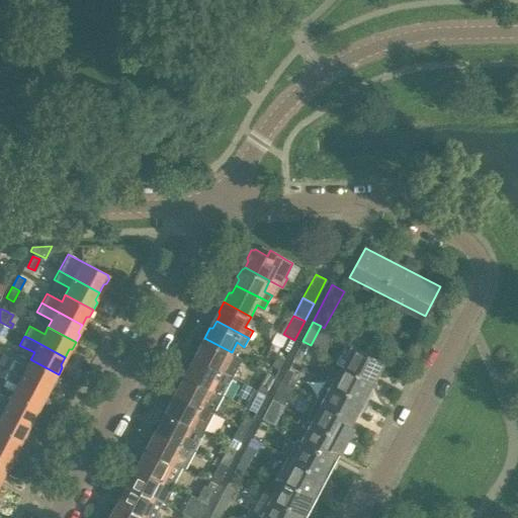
[(200,350),(197,357),(230,374),(233,376),(243,358),(232,352),(204,338),(199,348),(200,350)]
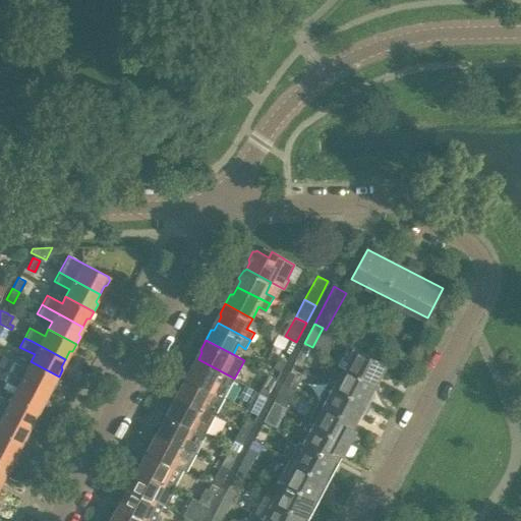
[(312,347),(304,343),(295,359),(305,364),(308,359),(310,360),(315,350),(312,347)]
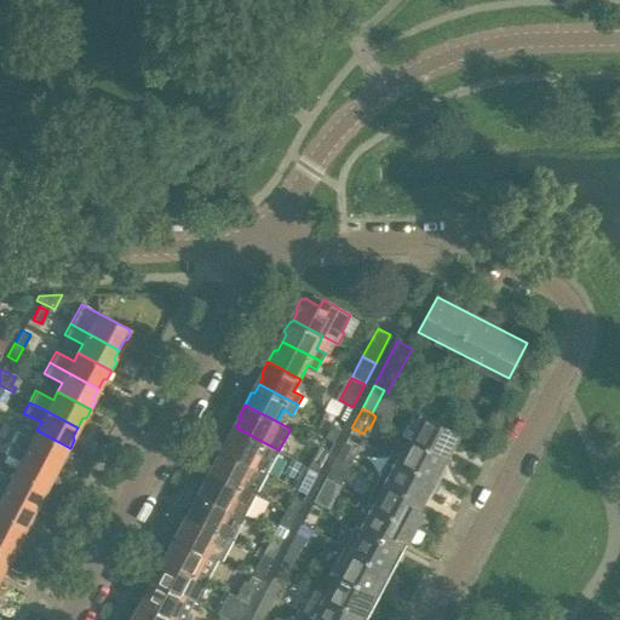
[(409,420),(405,430),(447,454),(460,430),(423,411),(417,424),(409,420)]
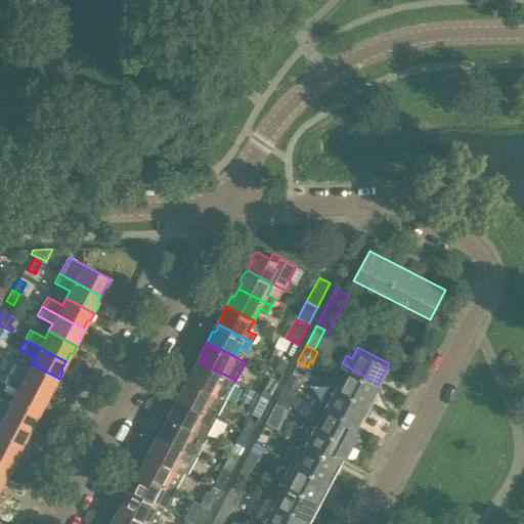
[(282,373),(288,362),(280,358),(275,368),(282,373)]
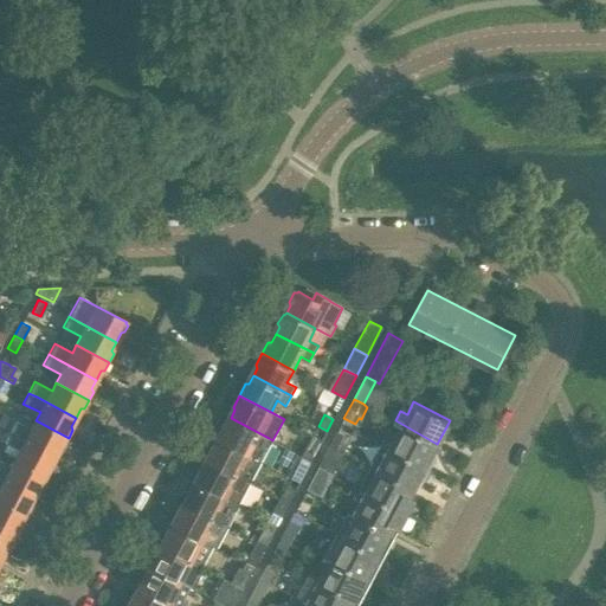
[(223,426),(217,438),(249,455),(262,462),(272,440),(269,438),(231,418),(226,426),(223,426)]
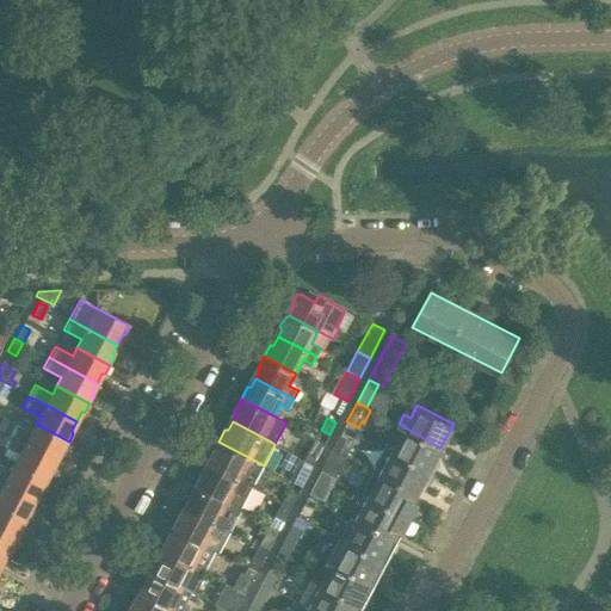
[(14,423),(8,434),(17,439),(56,460),(61,450),(65,450),(69,442),(36,424),(32,432),(14,423)]
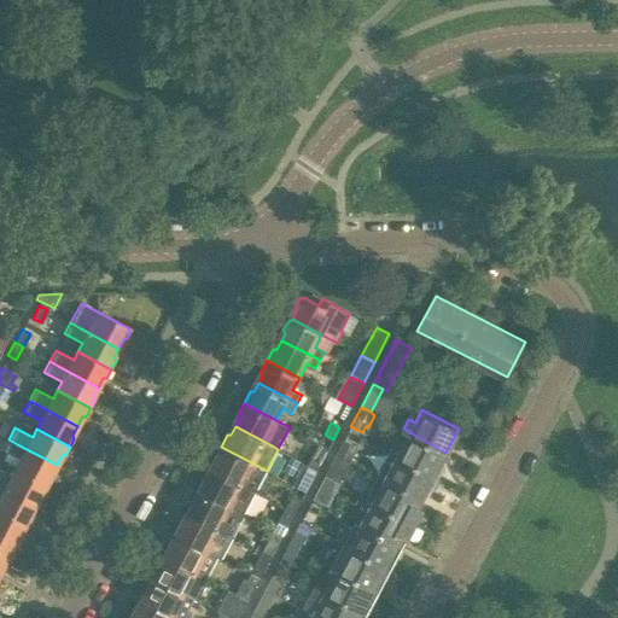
[(397,438),(390,452),(397,456),(437,477),(443,465),(441,462),(445,453),(403,429),(397,438)]
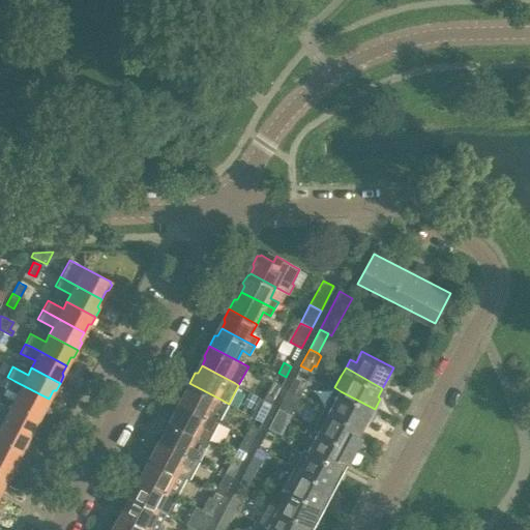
[(7,377),(2,386),(18,394),(13,402),(42,416),(46,409),(45,407),(49,399),(15,381),(7,377)]
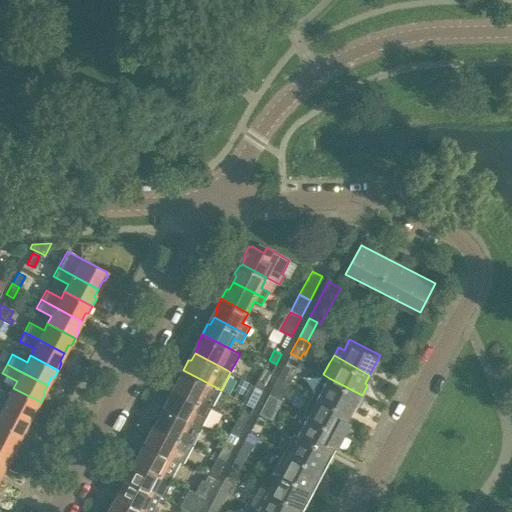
[(278,375),(290,381),(296,370),(284,364),(278,375)]
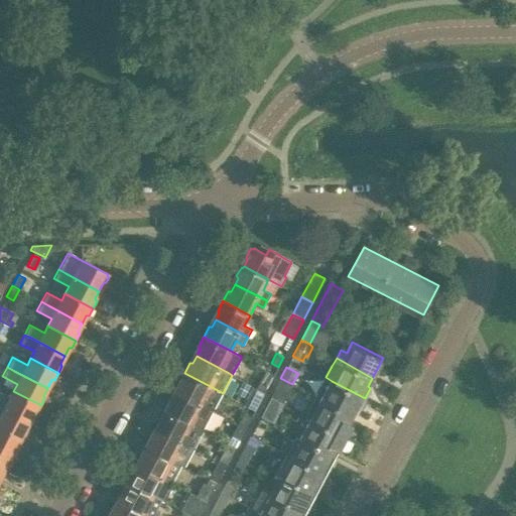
[(266,370),(256,389),(264,393),(274,374),(266,370)]
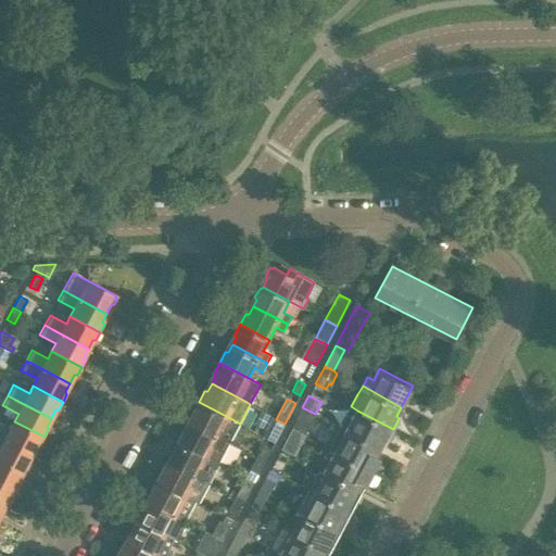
[(194,415),(191,422),(226,441),(229,443),(240,424),(228,417),(199,402),(193,413),(194,415)]
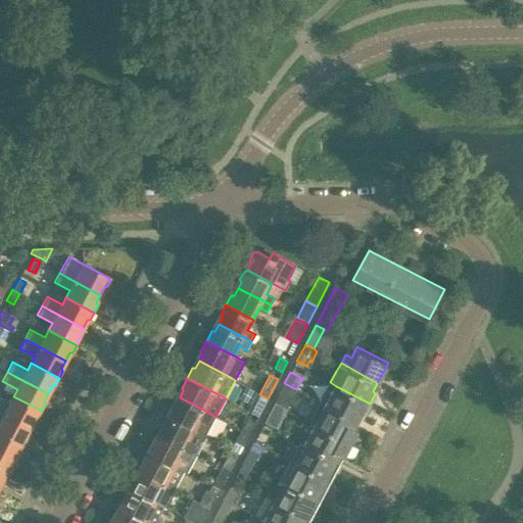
[(325,393),(320,401),(357,422),(362,414),(364,413),(370,403),(336,386),(330,382),(325,393)]
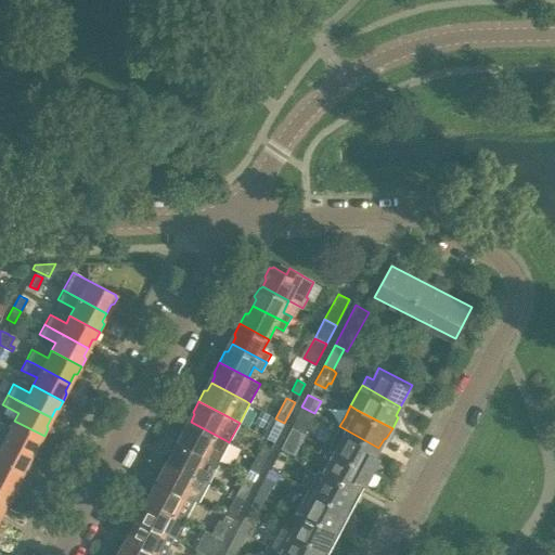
[(314,413),(301,407),(292,427),(305,434),(314,413)]
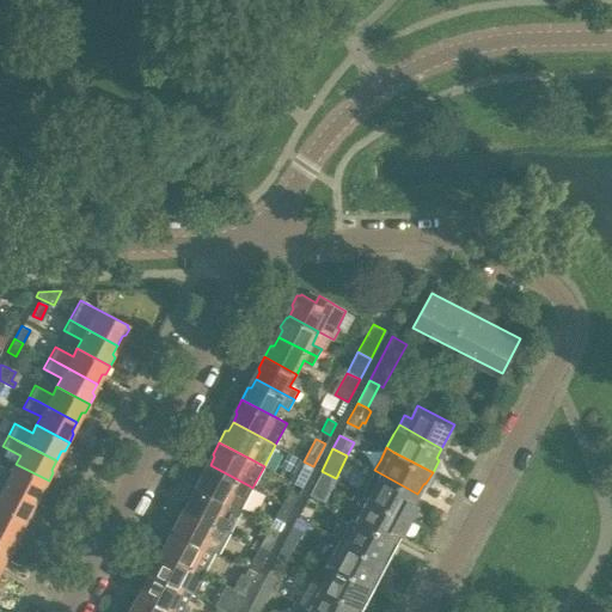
[(303,487),(313,466),(304,461),(293,482),(303,487)]
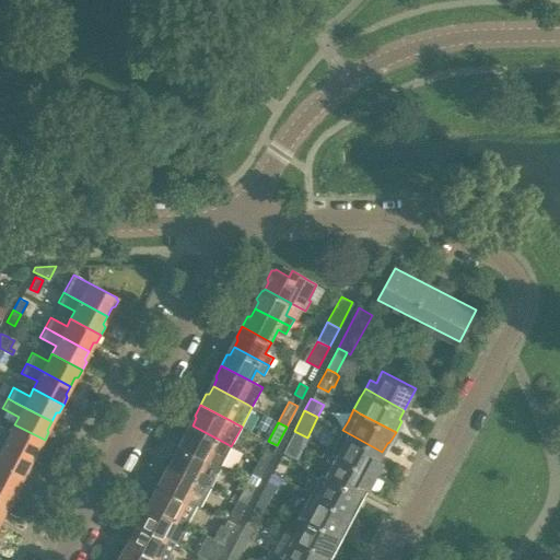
[(0,426),(0,439),(33,456),(37,447),(41,447),(45,440),(14,424),(11,431),(0,426)]
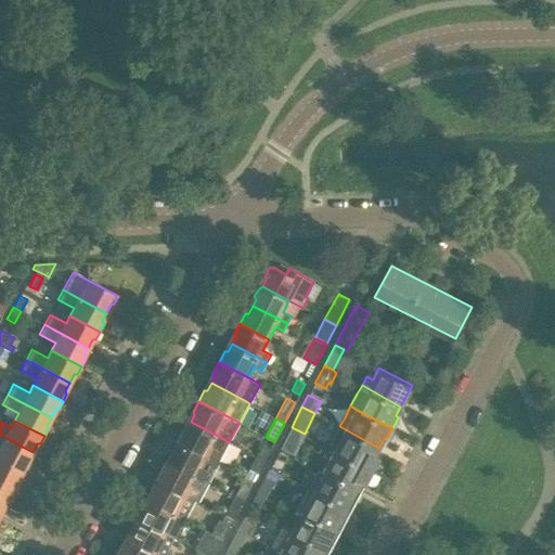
[(183,429),(178,440),(207,455),(219,462),(229,442),(226,440),(191,422),(186,429),(183,429)]
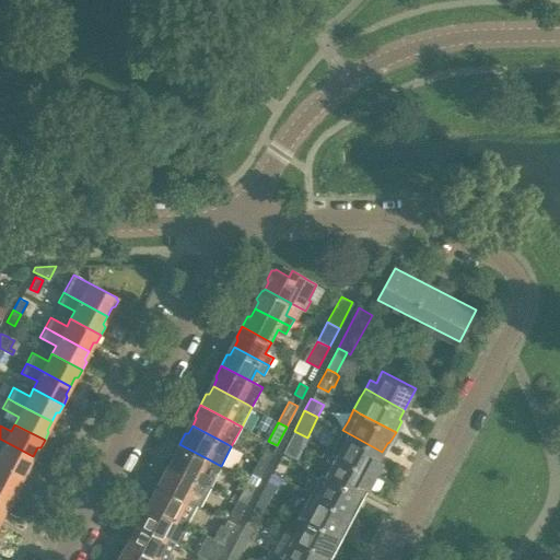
[(338,439),(331,451),(334,452),(338,454),(375,475),(383,459),(378,457),(382,452),(342,430),(338,439)]
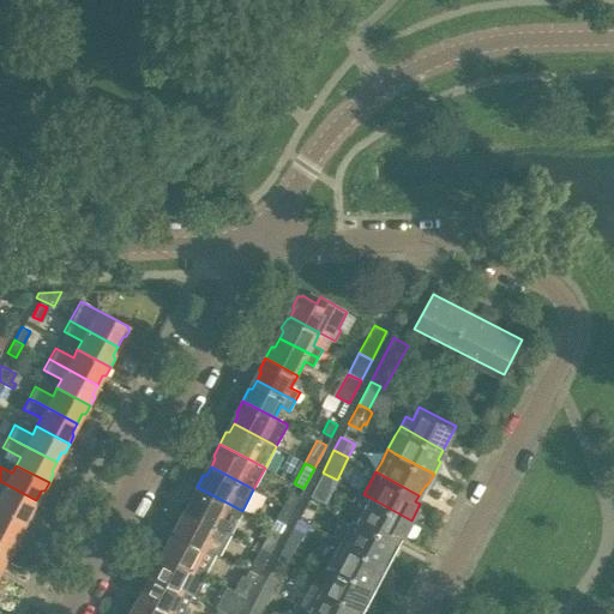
[(0,505),(29,521),(32,512),(31,510),(36,500),(0,481),(0,505)]
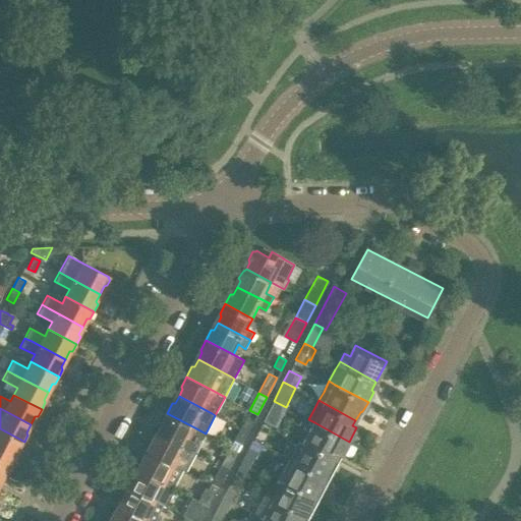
[(278,428),(283,417),(271,411),(266,422),(278,428)]
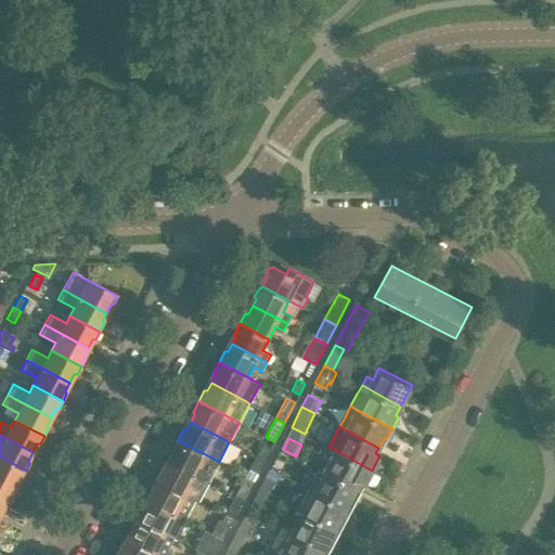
[(173,453),(169,461),(205,479),(209,482),(220,463),(219,462),(207,455),(178,440),(172,451),(173,453)]
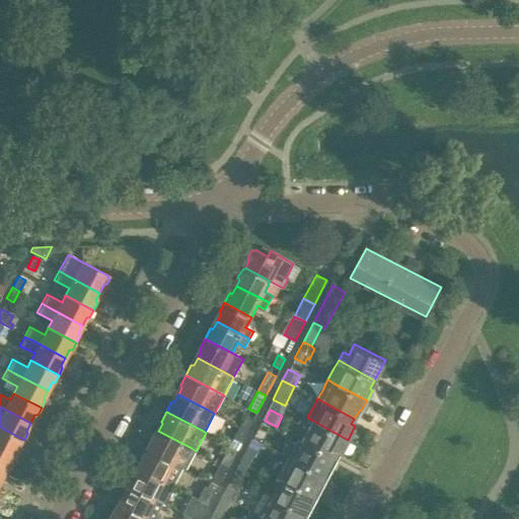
[(245,416),(239,427),(246,431),(253,420),(245,416)]
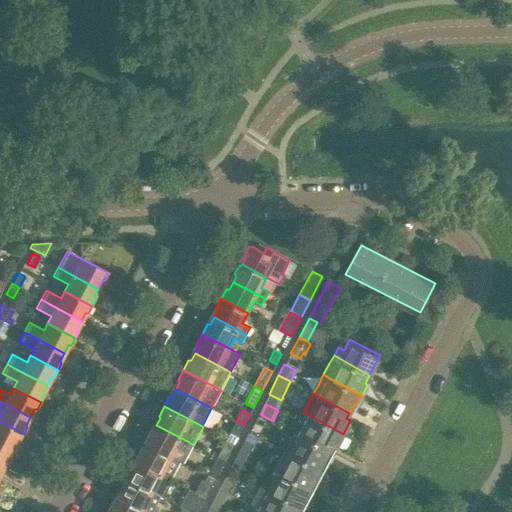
[(298,423),(294,431),(330,450),(332,445),(336,447),(343,434),(309,415),(304,426),(299,423),(298,423)]
